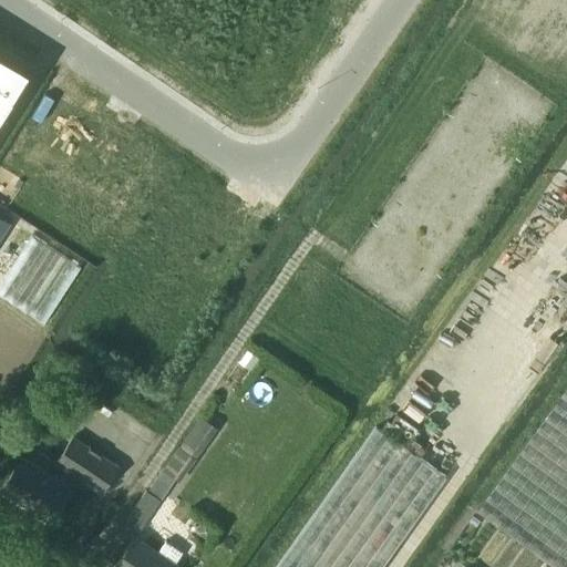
[(0,115),(29,70),(0,51),(0,115)]
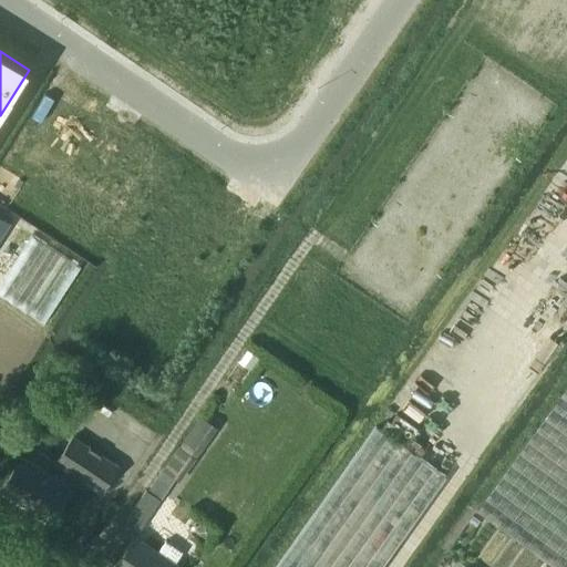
[(0,215),(0,237),(10,223),(0,215)]
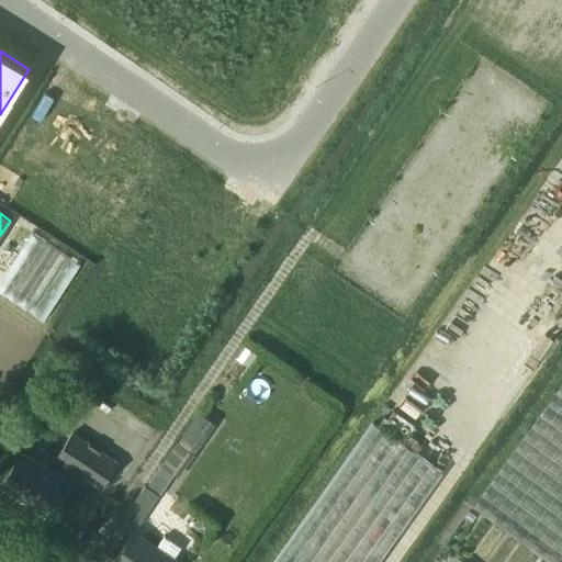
[(33,234),(0,283),(0,292),(43,321),(79,265),(33,234)]
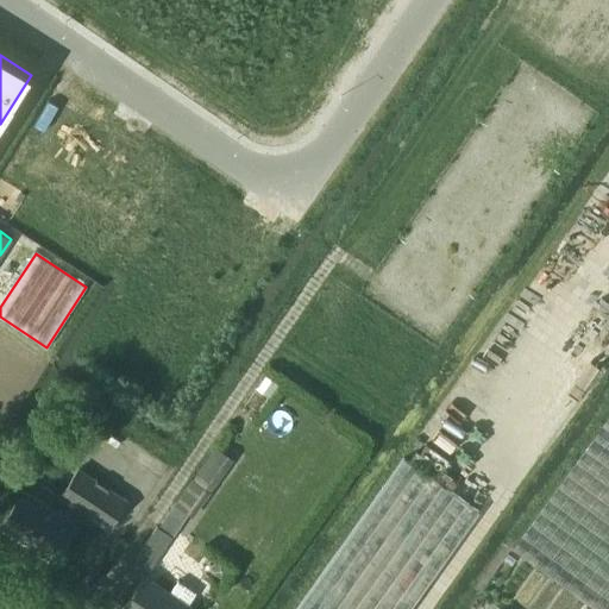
[(608,293),(584,326),(607,343),(608,338),(608,293)]
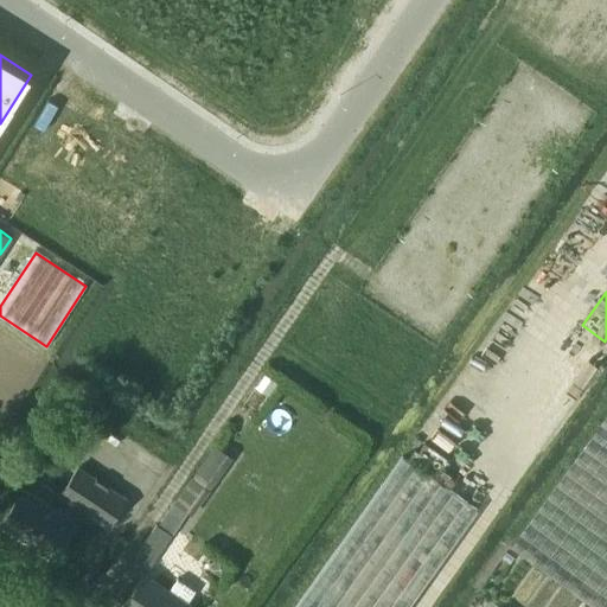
[(606,606),(606,411),(511,544),(595,606),(606,606)]
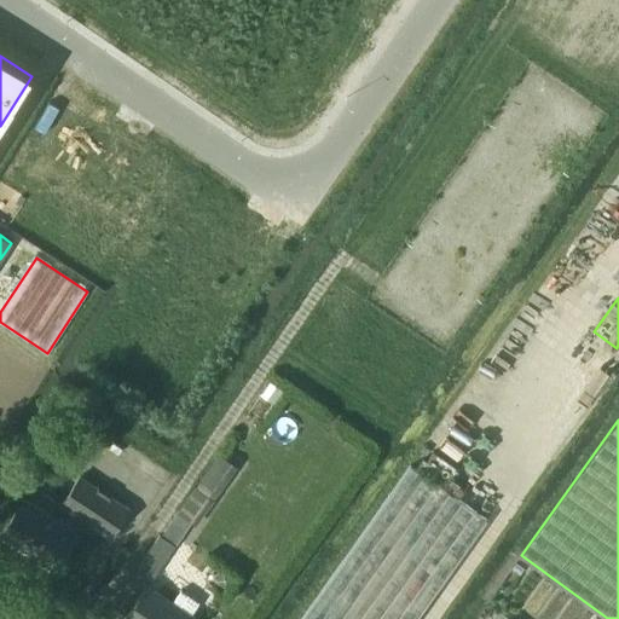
[(219,452),(177,513),(197,526),(238,467),(219,452)]
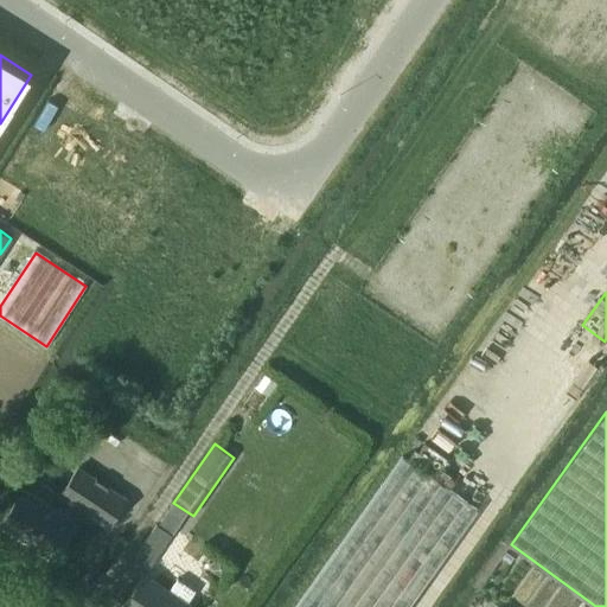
[(294,606),(408,606),(477,510),(402,455),(294,606)]
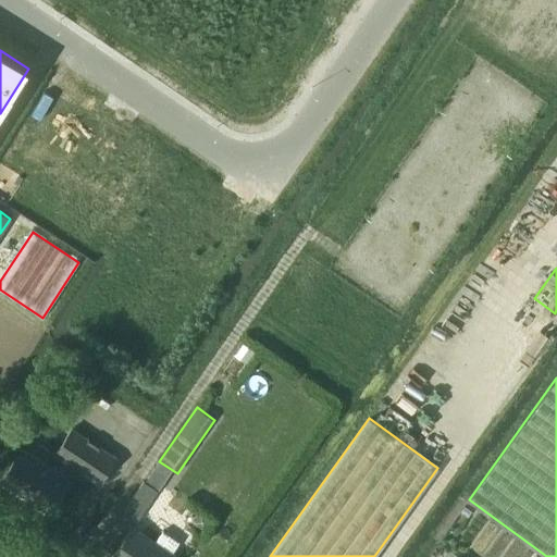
[(72,429),(54,454),(98,483),(115,457),(72,429)]
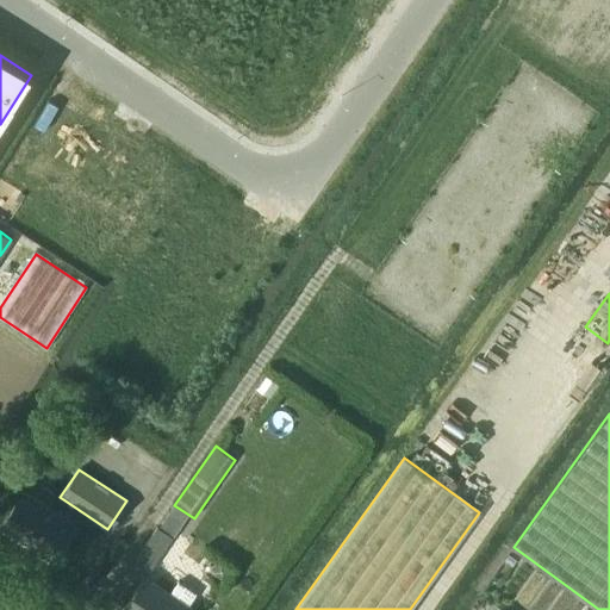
[(23,490),(0,524),(54,559),(76,524),(23,490)]
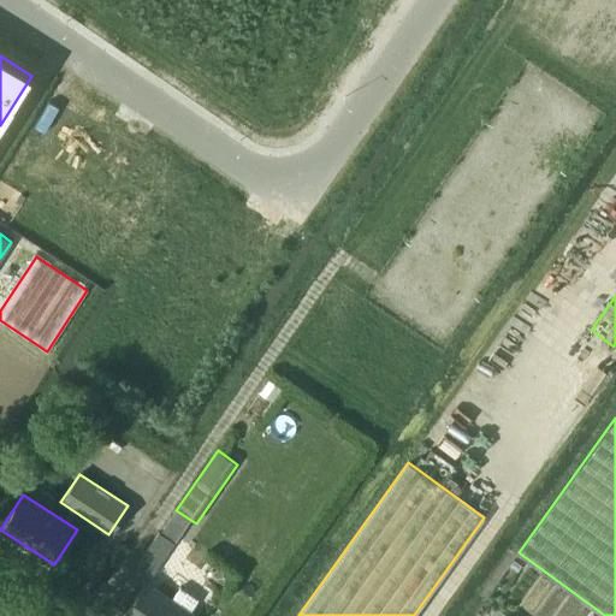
[(158,533),(136,567),(150,576),(173,543),(158,533)]
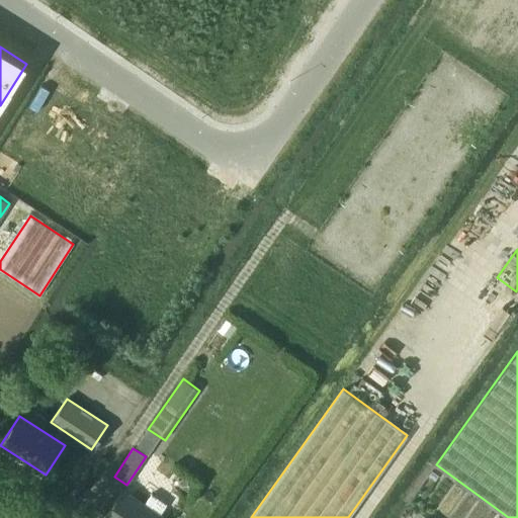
[(122,490),(103,517),(159,517),(161,516),(159,514),(166,504),(151,494),(144,504),(122,490)]
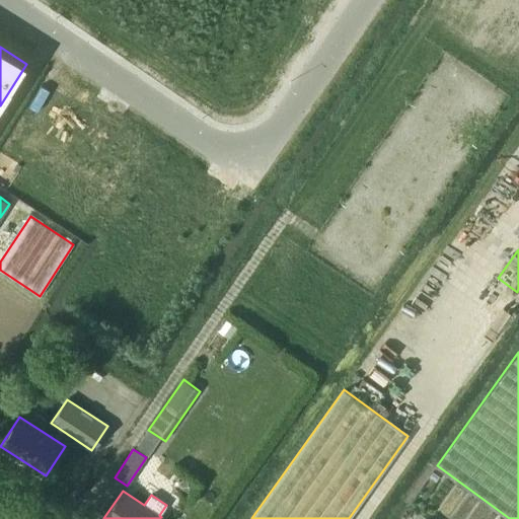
All buildings are outlined.
